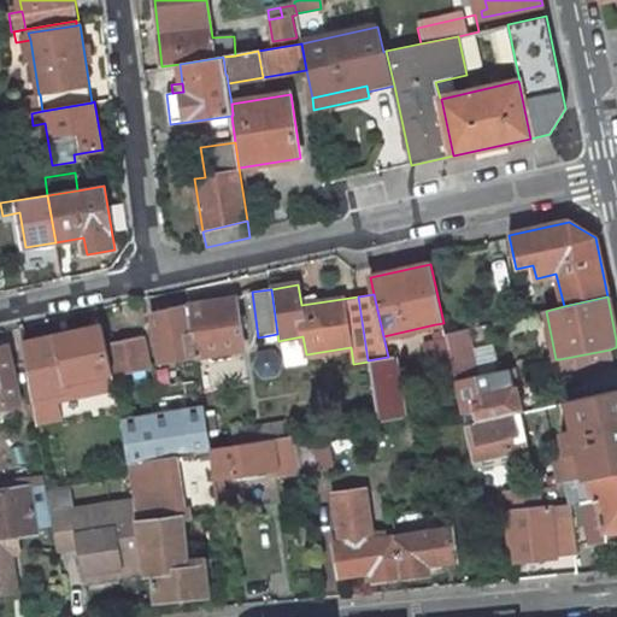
[(189,307),(197,357),(244,348),(235,299),(189,307)]
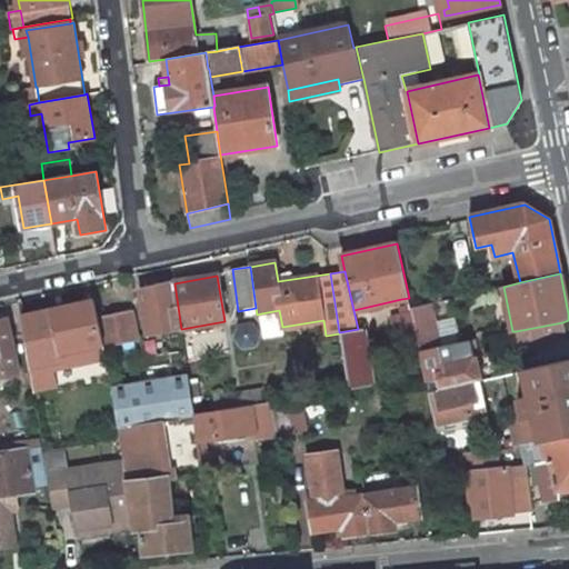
[(175,283),(139,290),(147,335),(181,329),(175,283)]
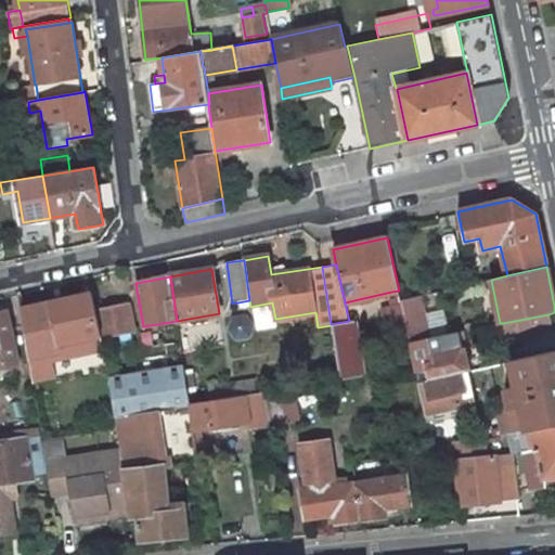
[(394,299),(401,298),(399,291),(391,292),(394,299)]
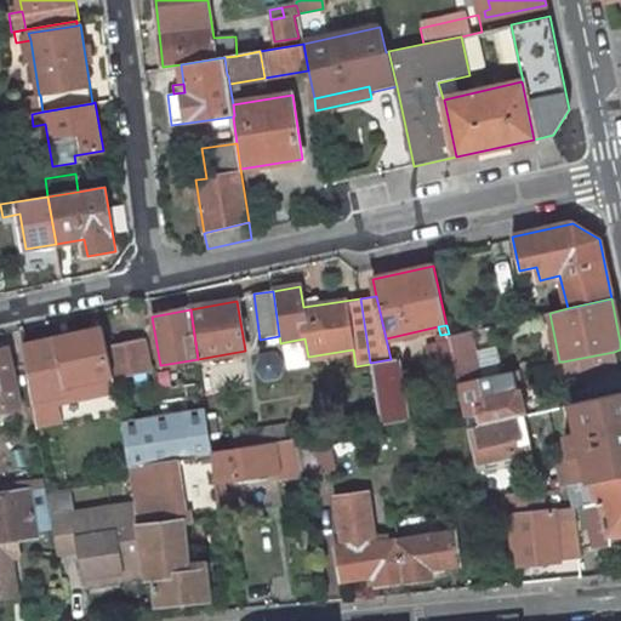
[(103,328),(56,339),(61,359),(62,368),(67,387),(114,375),(107,346),(103,328)]
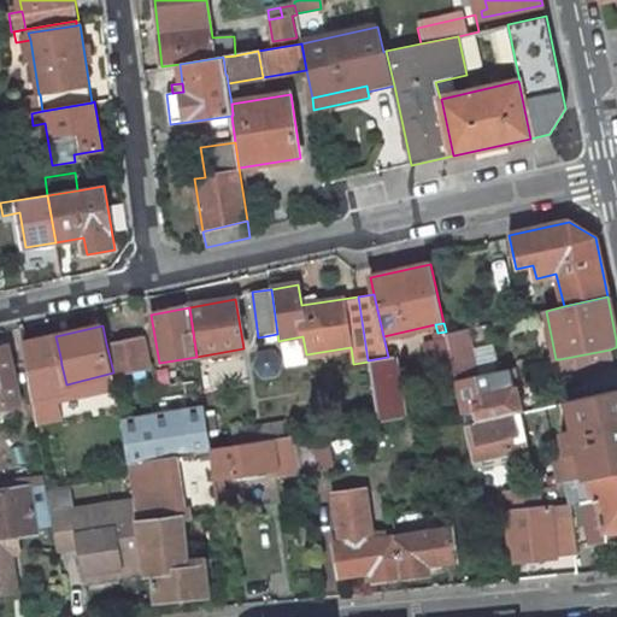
[(457,380),(479,376),(468,329),(447,334),(448,340),(457,380)]
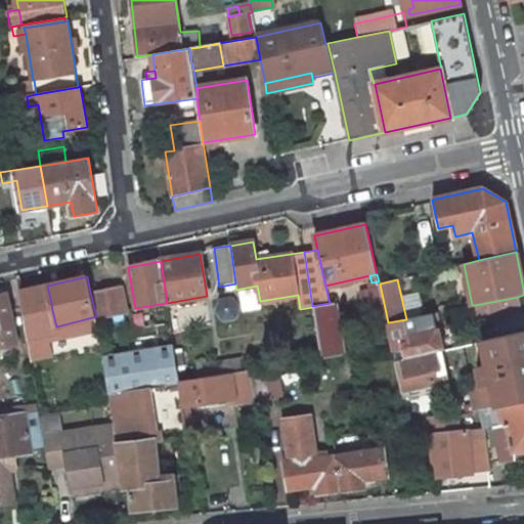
[(122,286),(90,292),(96,316),(126,309),(122,286)]
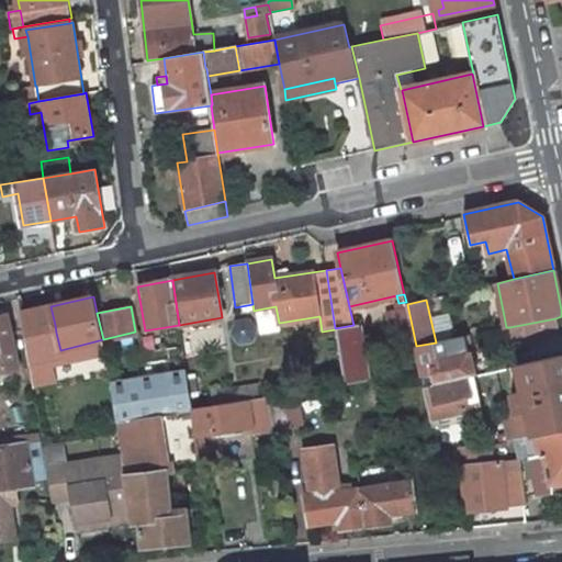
[(279,323),(276,306),(258,310),(261,333),(280,329),(279,323)]
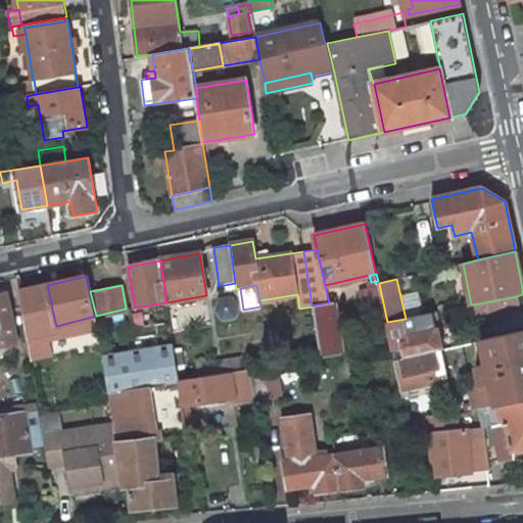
[(369,326),(387,322),(380,288),(365,291),(365,290),(361,291),(369,326)]
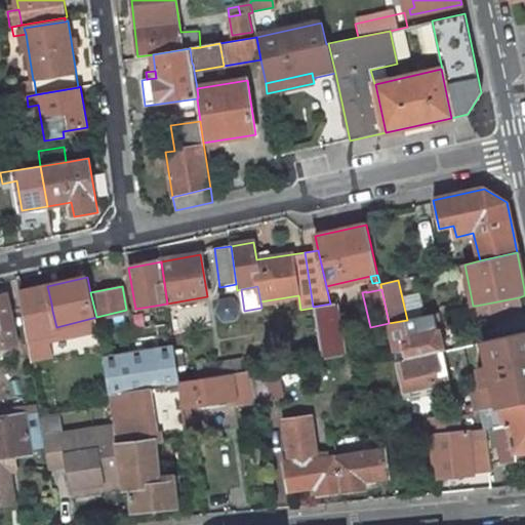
[(0,349),(16,346),(6,295),(0,296),(0,349)]
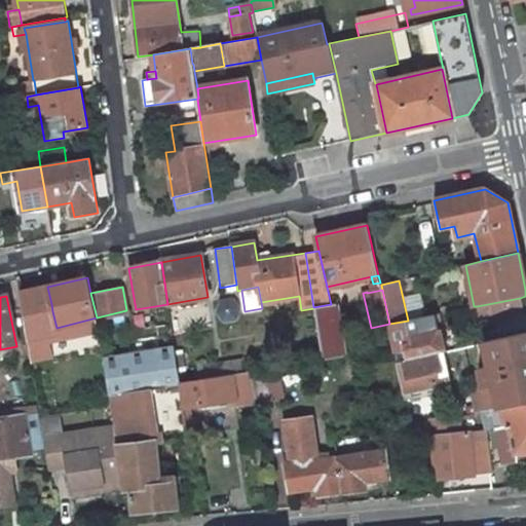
[(523,312),(520,298),(477,306),(480,322),(523,312)]
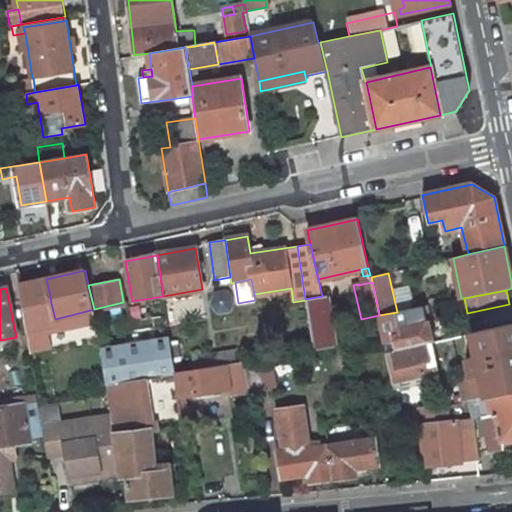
[(47,347),(39,292),(21,294),(30,350),(47,347)]
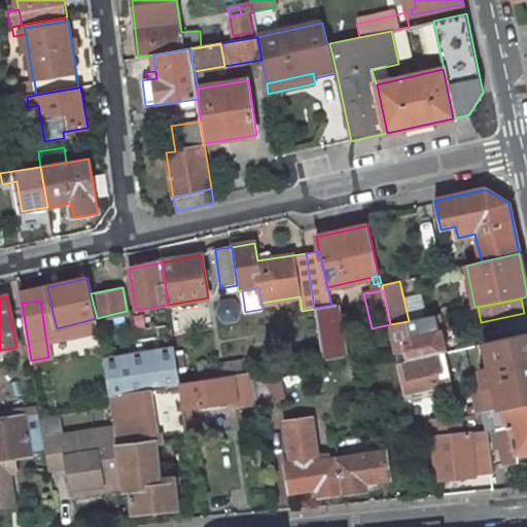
[(241,310),(234,301),(221,303),(217,314),(224,323),(237,320),(241,310)]
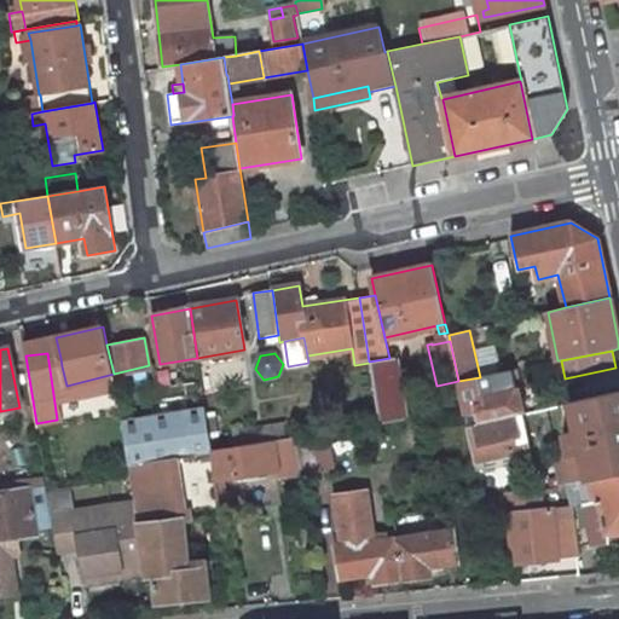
[(61,358),(52,359),(53,368),(62,366),(61,358)]
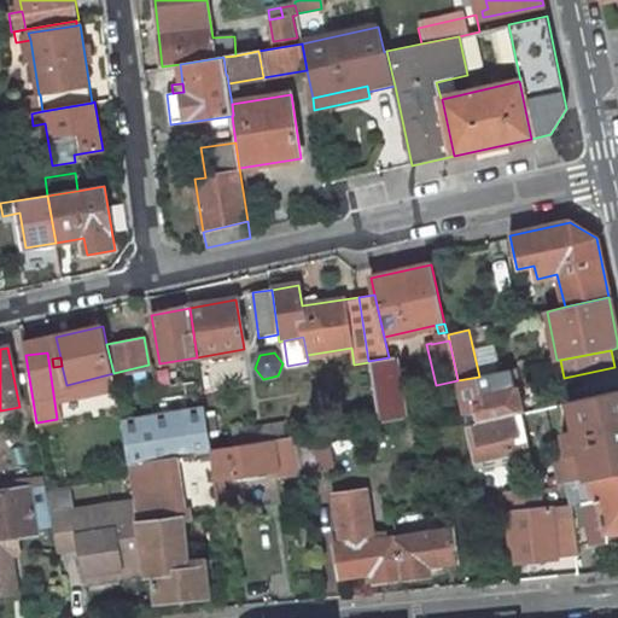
[(378,424),(406,420),(395,357),(389,357),(368,361),(368,362),(378,424)]
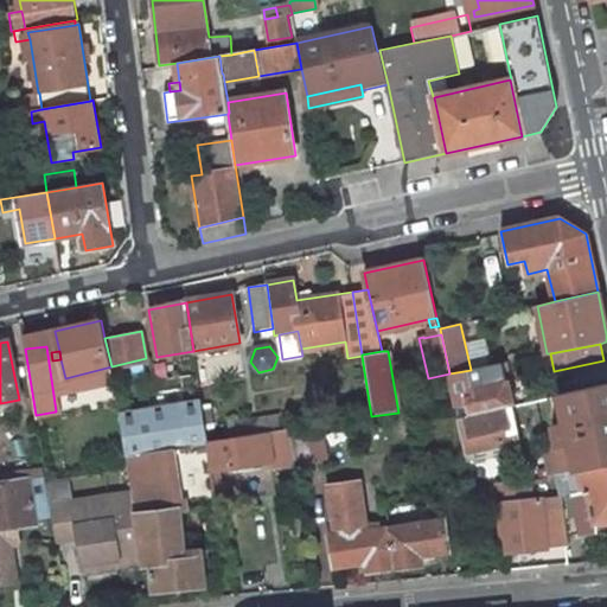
[(467,400),(471,416),(513,406),(505,363),(471,370),(449,374),(457,402),(467,400)]
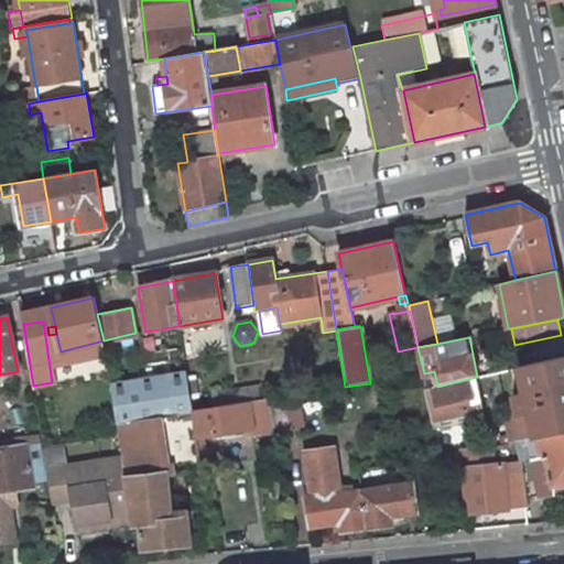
[(563,431),(563,356),(519,367),(524,391),(513,394),(518,415),(507,419),(512,443),(518,442),(531,438),(563,431)]
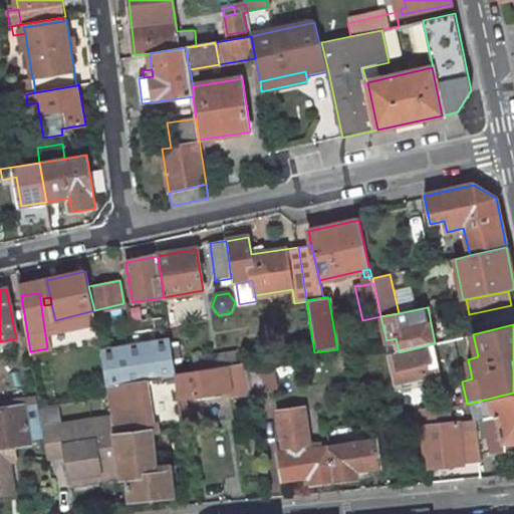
[(399,352),(396,338),(387,340),(384,341),(388,355),(399,352)]
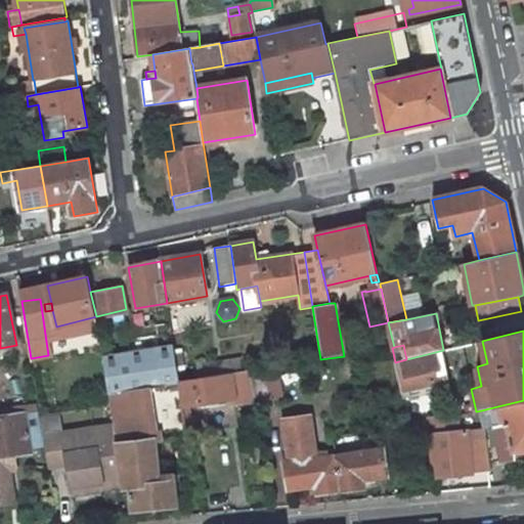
[(178,369),(185,368),(182,349),(175,350),(178,369)]
